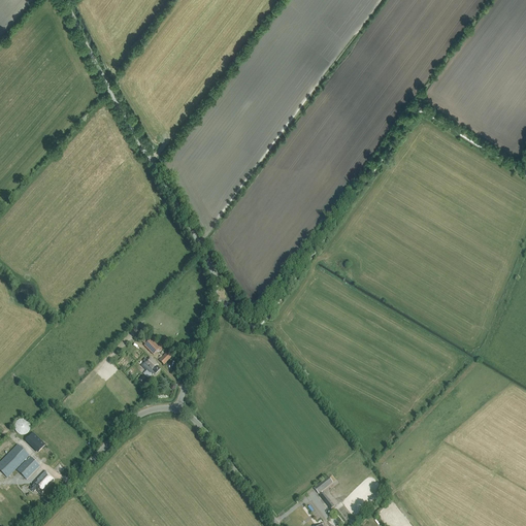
[(159,114),(163,108),(160,106),(160,105),(150,98),(144,105),(155,112),(156,112),(159,114)]
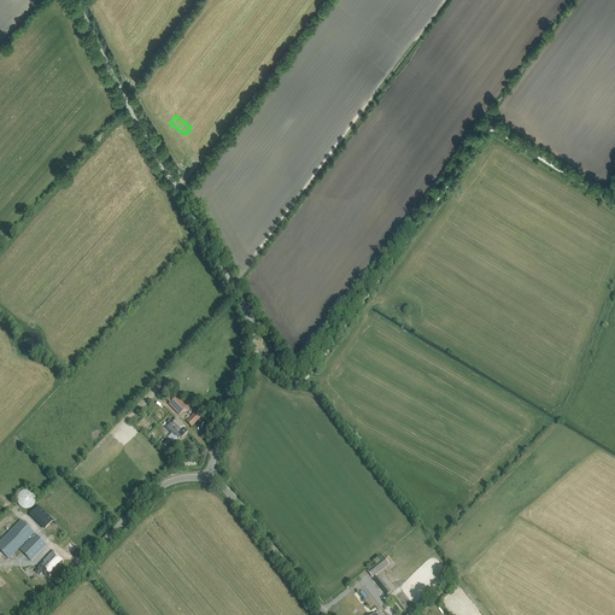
[(185,405),(175,394),(167,402),(177,413),(185,405)]
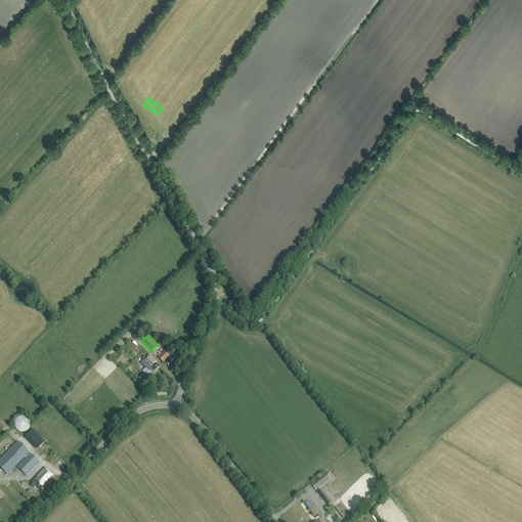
[(168,353),(163,348),(156,356),(161,360),(168,353)]
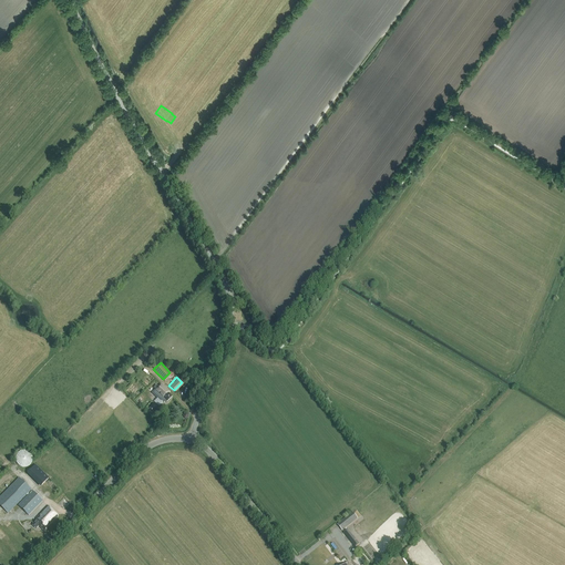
[(164,399),(165,400),(170,394),(166,391),(167,390),(160,382),(156,386),(154,383),(152,386),(154,388),(152,389),(150,391),(158,399),(160,399),(162,401),(164,399)]
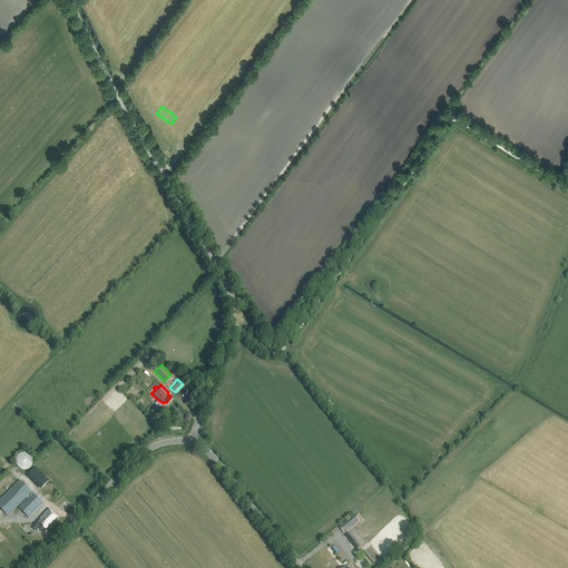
[(22,468),(23,468),(26,468),(27,467),(28,466),(29,464),(30,463),(30,461),(30,460),(30,458),(30,457),(29,456),(28,454),(27,453),(26,452),(23,451),(22,451),(20,451),(19,452),(17,453),(16,454),(15,456),(15,457),(13,458),(13,460),(13,461),(15,463),(16,464),(16,466),(18,467),(19,468),(20,468),(22,468)]
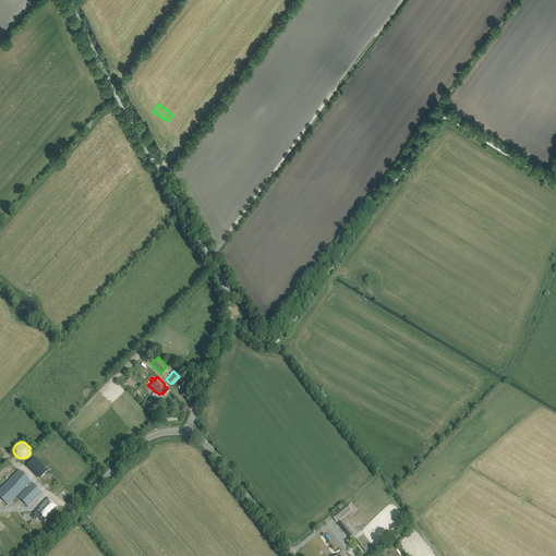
[(40,476),(48,468),(34,455),(26,463),(40,476)]
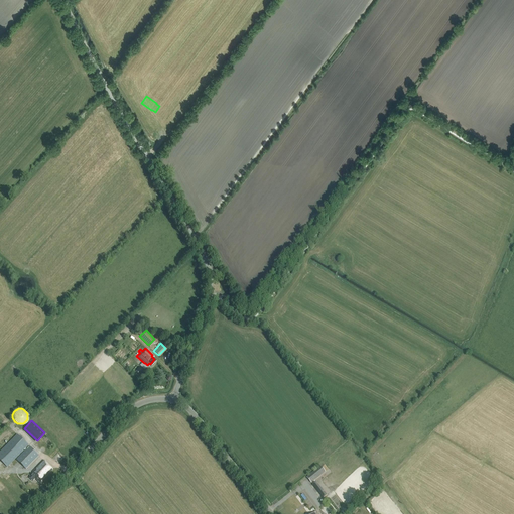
[(14,459),(24,468),(36,455),(27,445),(24,448),(23,447),(26,444),(15,433),(0,448),(0,461),(5,466),(22,448),(23,450),(14,459)]
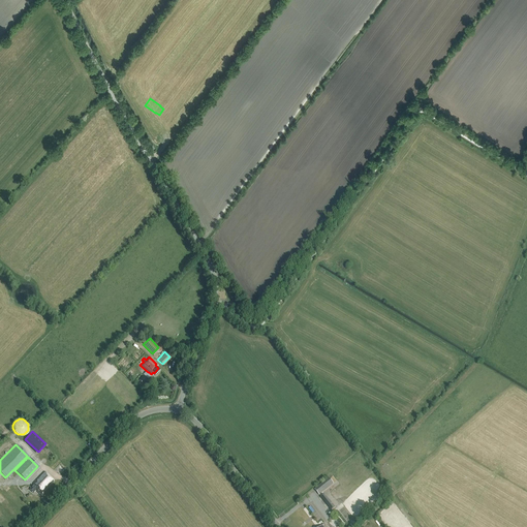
[(42,491),(53,479),(43,470),(31,483),(32,484),(28,488),(31,492),(34,489),(39,494),(39,493),(40,494),(41,492),(42,491)]
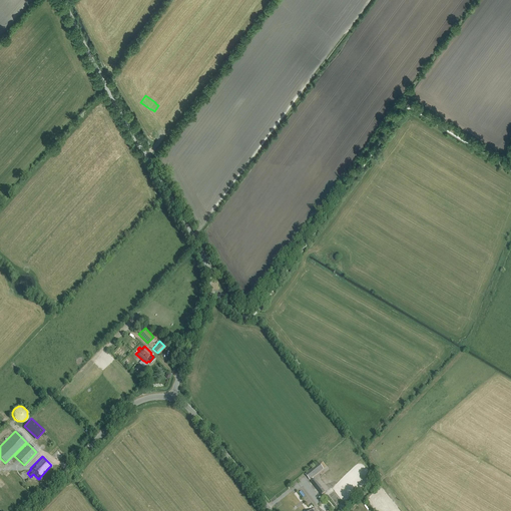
[(308,478),(322,467),(318,461),(304,472),(308,478)]
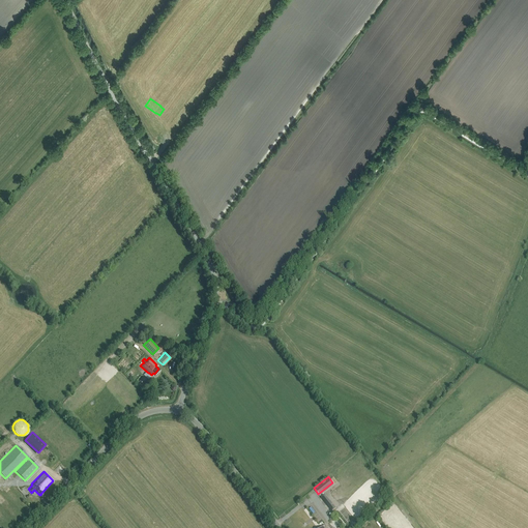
[(329,509),(333,506),(328,499),(323,492),(319,496),(329,509)]
